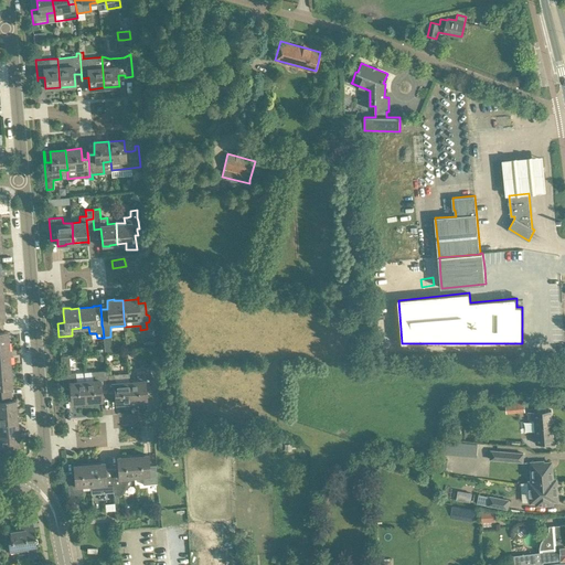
[(144,348),(155,347),(153,338),(142,339),(144,348)]
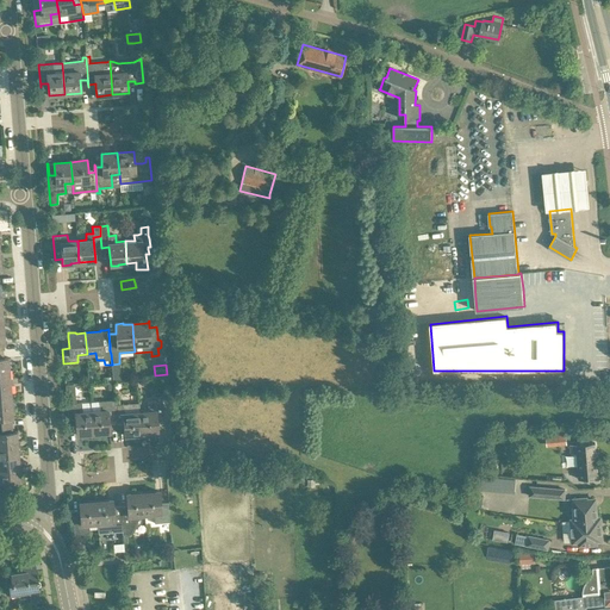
[(0,383),(11,383),(10,371),(0,371),(0,383)]
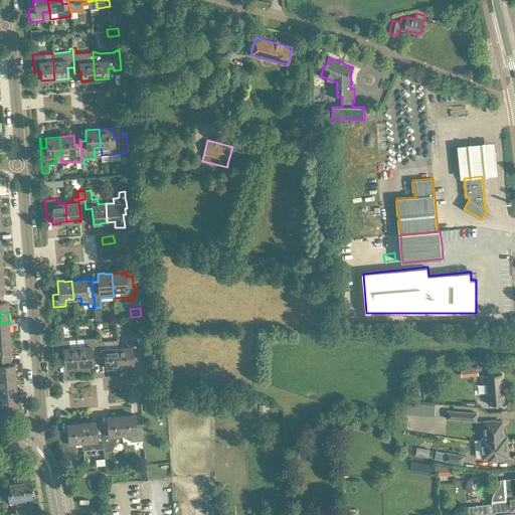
[(0,323),(0,333),(9,332),(9,323),(0,323)]
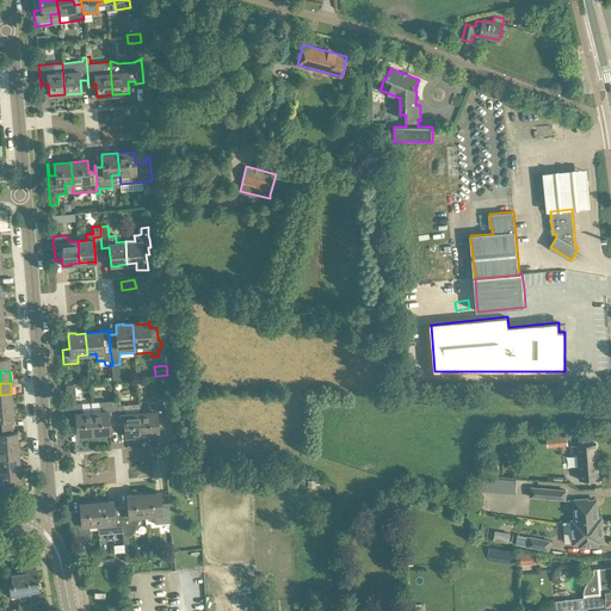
[(81,403),(76,403),(74,384),(66,386),(67,405),(68,421),(75,420),(76,436),(81,434),(94,433),(92,412),(82,413),(81,403)]
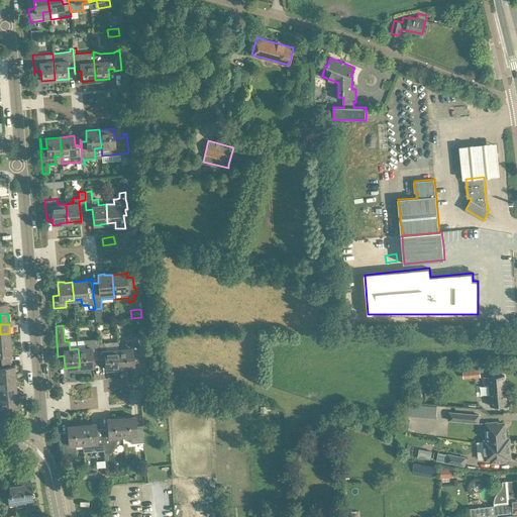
[(0,344),(10,343),(9,333),(0,334),(0,344)]
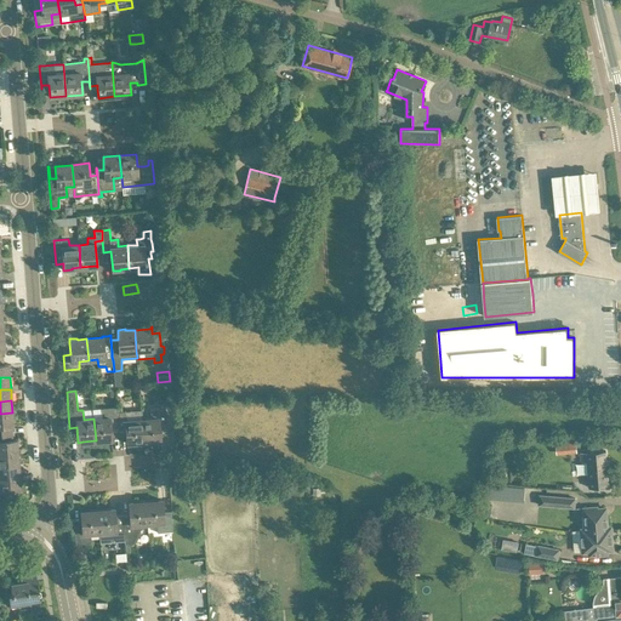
[(172,410),(166,411),(165,403),(157,404),(157,409),(151,409),(151,419),(142,420),(143,442),(157,440),(160,440),(159,425),(166,425),(166,428),(167,428),(174,427),(174,416),(172,410)]
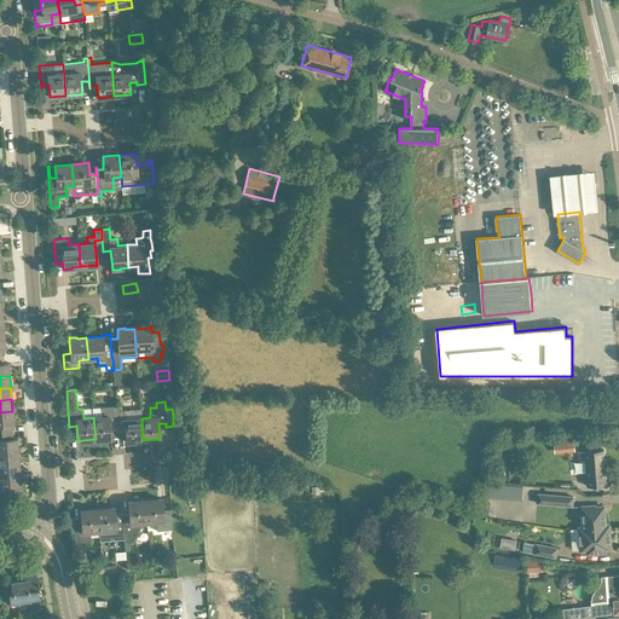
[(102,416),(93,417),(96,439),(108,438),(108,439),(111,438),(110,423),(117,422),(116,405),(100,408),(102,416)]
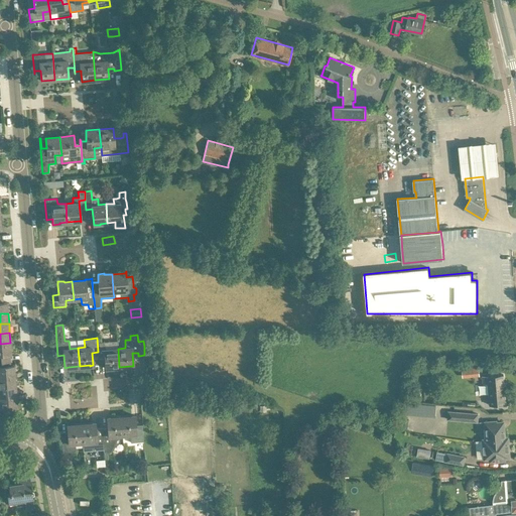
[(110,342),(101,342),(101,338),(97,338),(98,352),(99,356),(105,356),(106,368),(109,368),(119,367),(118,349),(117,341),(110,342)]
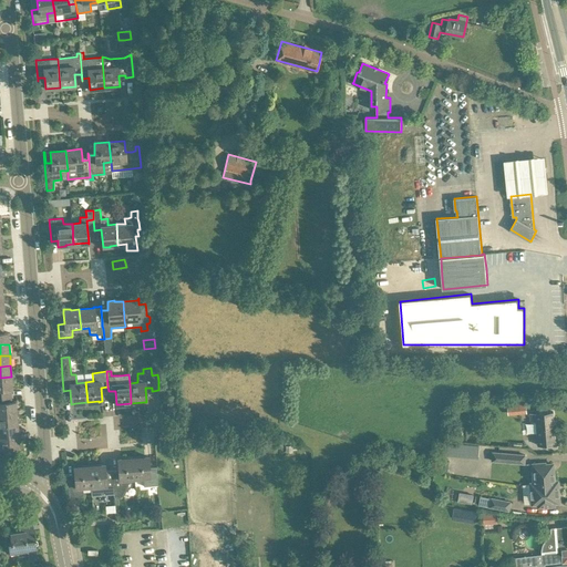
[(0,395),(11,394),(10,389),(12,389),(11,377),(0,378),(0,395)]
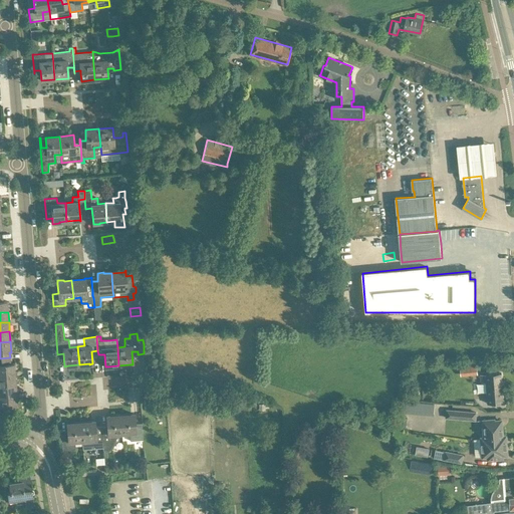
[(0,374),(15,374),(14,364),(10,364),(10,357),(0,358),(0,374)]
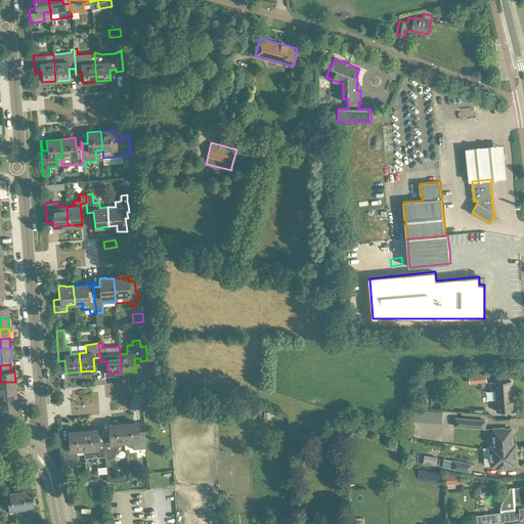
[(486,372),(476,373),(477,383),(487,382),(486,372)]
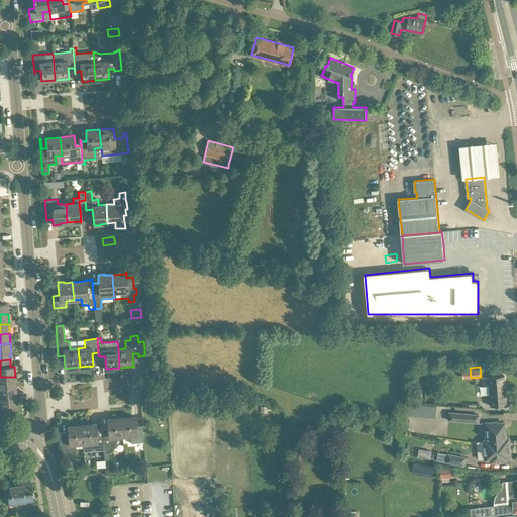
[(497,406),(507,405),(505,376),(495,376),(490,377),(484,378),(484,382),(485,383),(490,383),(491,393),(492,406),(497,406)]
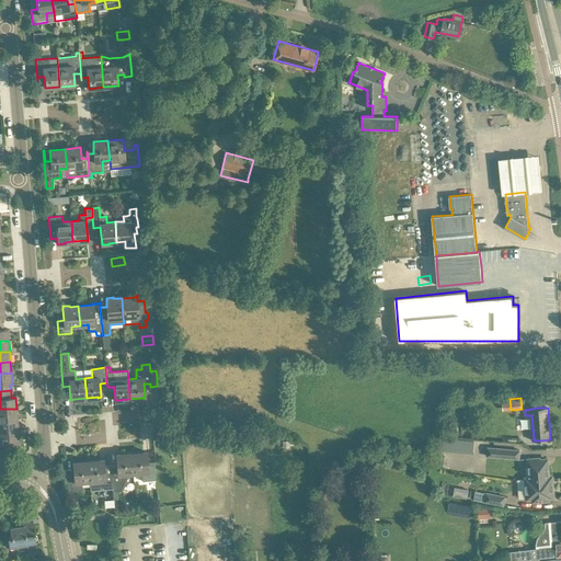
[(0,420),(18,420),(16,409),(0,409),(0,420)]
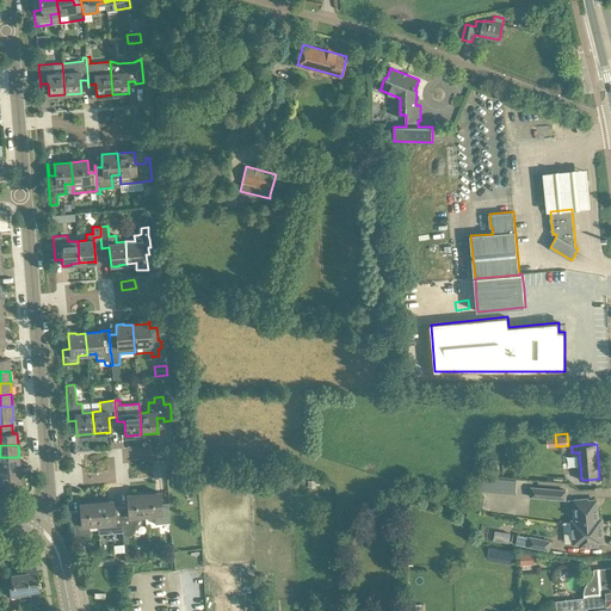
[(0,457),(0,470),(19,469),(19,457),(0,457)]
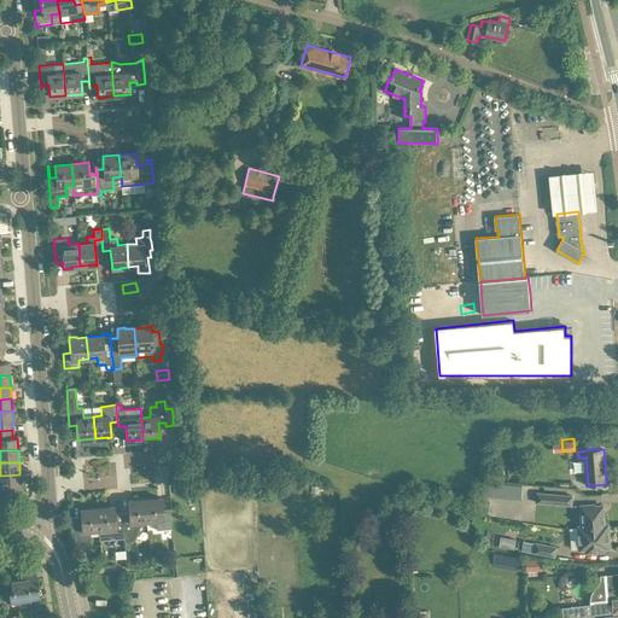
[(0,476),(0,496),(11,496),(10,488),(21,487),(19,474),(0,476)]
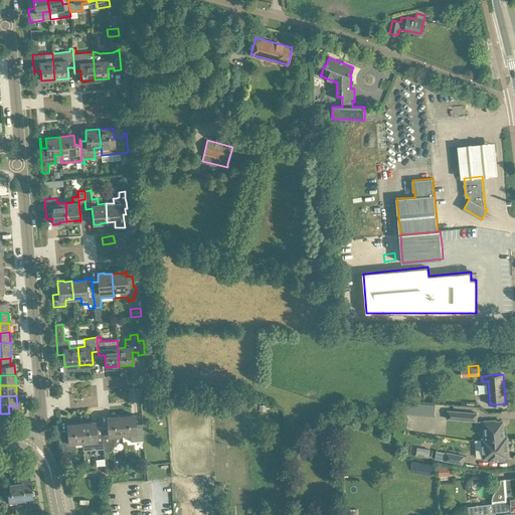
[(436,404),(406,401),(405,412),(435,415),(436,404)]
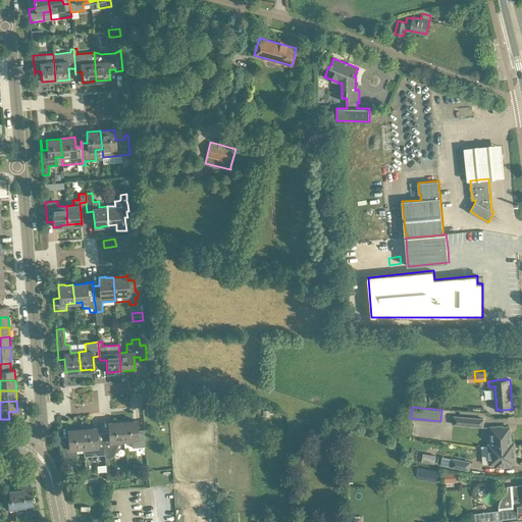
[(454,416),(453,424),(471,425),(471,418),(454,416)]
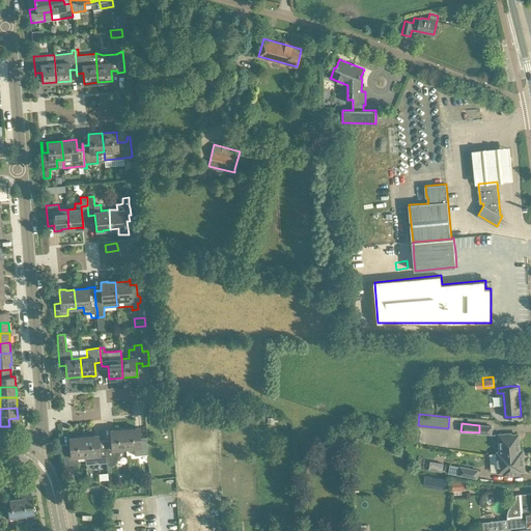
[(147,455),(146,437),(145,438),(146,441),(140,441),(139,427),(135,427),(135,428),(124,429),(126,449),(134,448),(134,456),(147,455)]
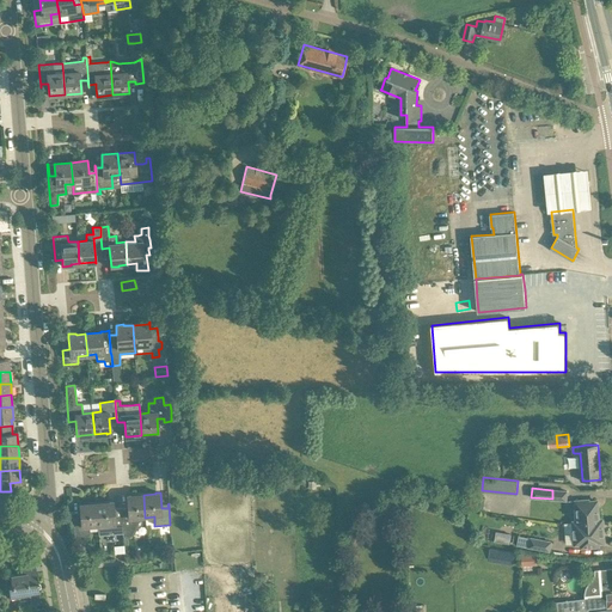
[(121,512),(121,516),(122,532),(122,538),(126,538),(128,537),(130,537),(133,536),(134,533),(135,532),(136,530),(136,528),(138,527),(138,526),(139,525),(139,524),(140,522),(140,521),(141,520),(142,520),(144,519),(145,519),(145,518),(144,495),(132,496),(132,495),(127,495),(128,510),(121,512)]
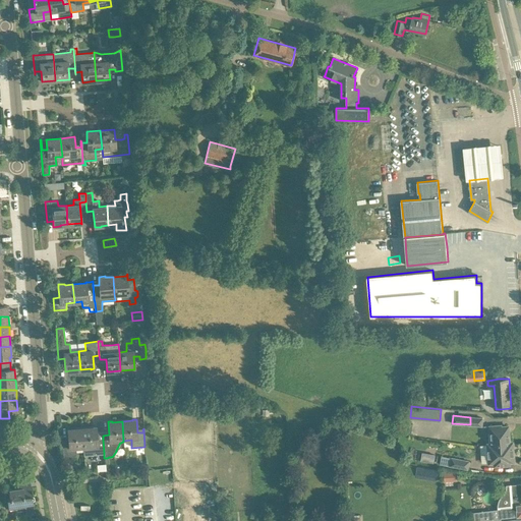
[(508,426),(502,427),(502,425),(491,426),(489,426),(491,444),(491,445),(510,443),(508,426)]
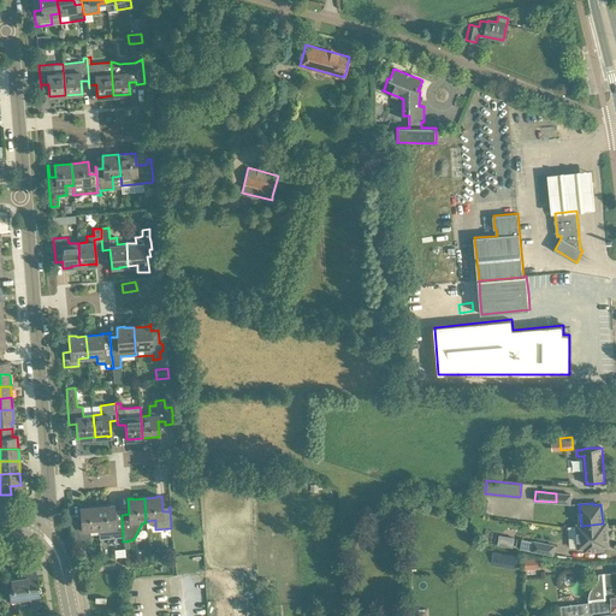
[(108,537),(123,535),(122,520),(114,520),(113,504),(110,505),(98,507),(99,528),(107,527),(108,537)]
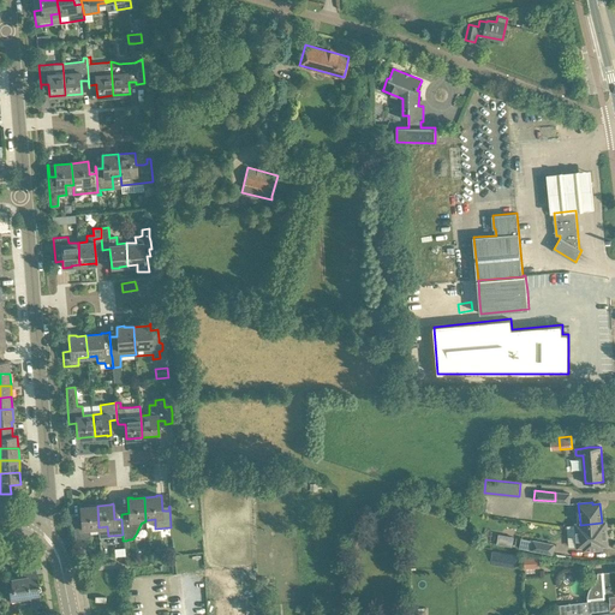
[(76,539),(88,538),(90,538),(89,529),(99,527),(97,506),(88,506),(81,507),(82,521),(75,523),(75,519),(73,519),(76,539)]
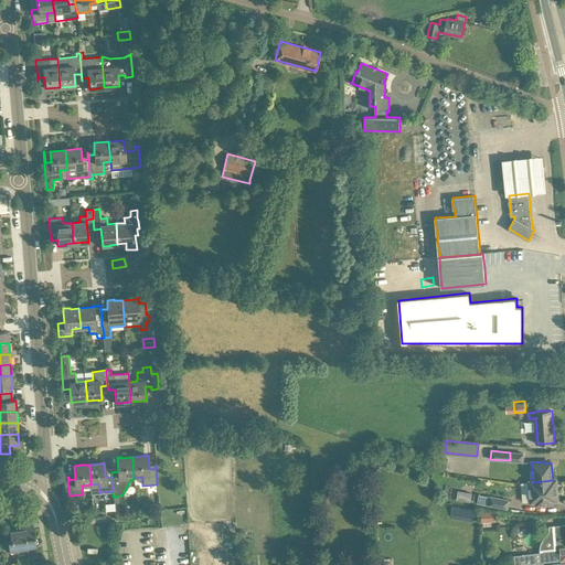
[(557,481),(556,481),(556,480),(553,480),(533,482),(533,481),(530,481),(530,487),(529,487),(530,497),(531,497),(531,502),(537,501),(537,504),(541,504),(552,503),(552,500),(557,500),(557,498),(558,498),(557,481)]
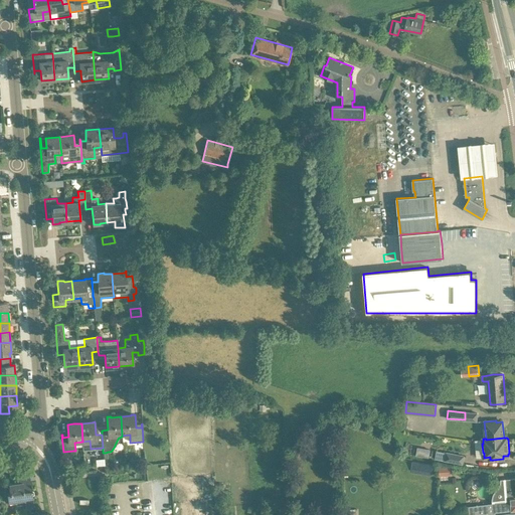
[(428,458),(431,450),(417,448),(416,456),(428,458)]
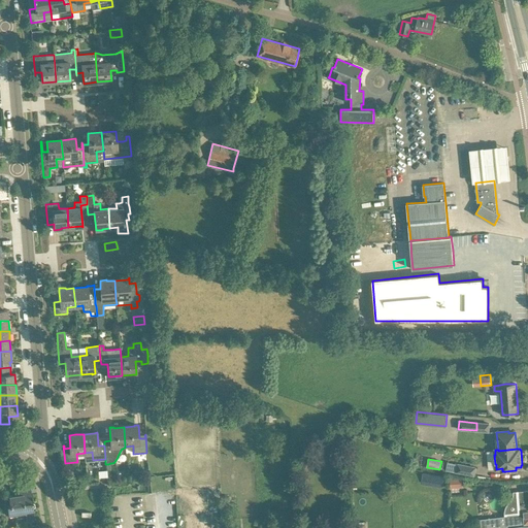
[(447,469),(457,471),(474,475),(475,467),(448,462),(447,469)]
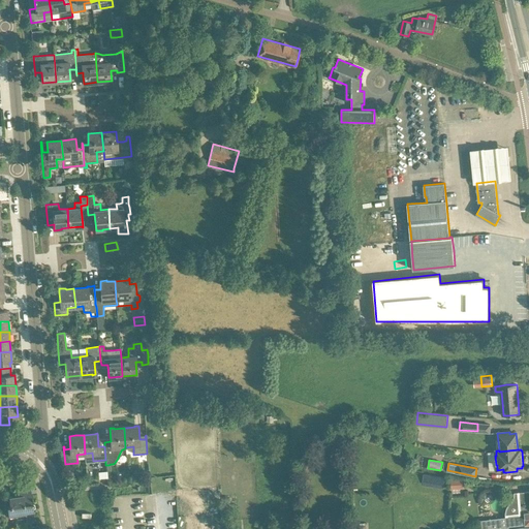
[(423,474),(422,484),(444,485),(444,475),(423,474)]
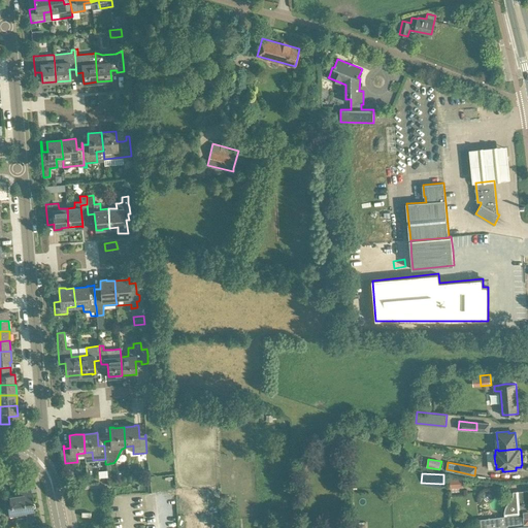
[(451,489),(464,488),(463,480),(450,480),(451,489)]
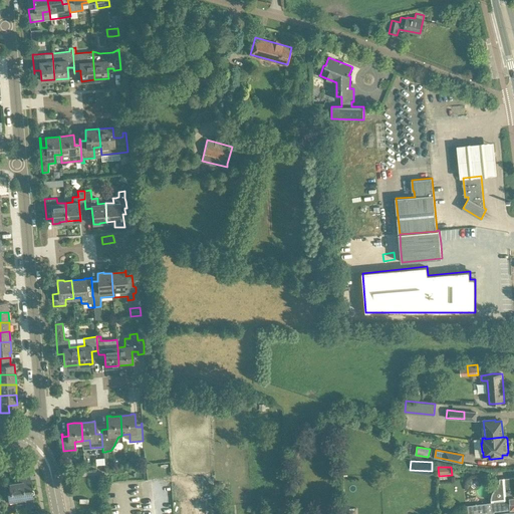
[(33,501),(30,482),(29,476),(16,478),(16,482),(9,483),(10,492),(7,492),(9,501),(15,500),(24,499),(24,503),(25,503),(26,512),(34,511),(36,511),(35,505),(33,505),(33,501)]
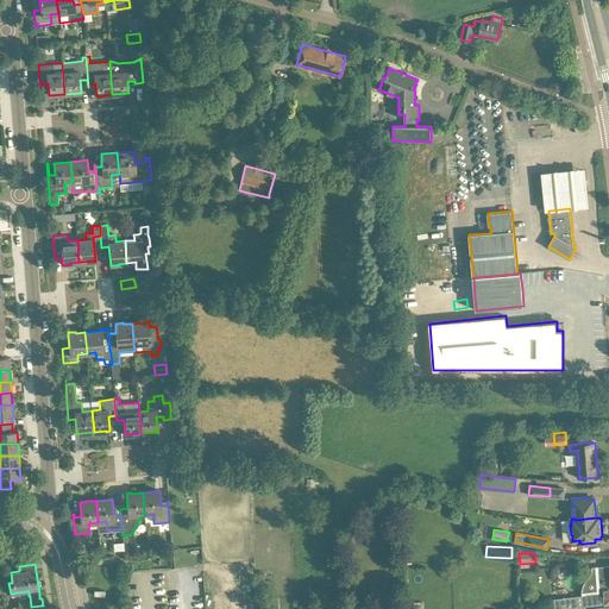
[(608,565),(603,566),(591,567),(591,570),(591,572),(590,575),(589,577),(586,579),(585,582),(583,585),(582,588),(582,591),(582,595),(554,598),(554,608),(564,608),(565,608),(564,608),(582,608),(585,608),(585,606),(604,604),(604,606),(608,604),(608,565)]
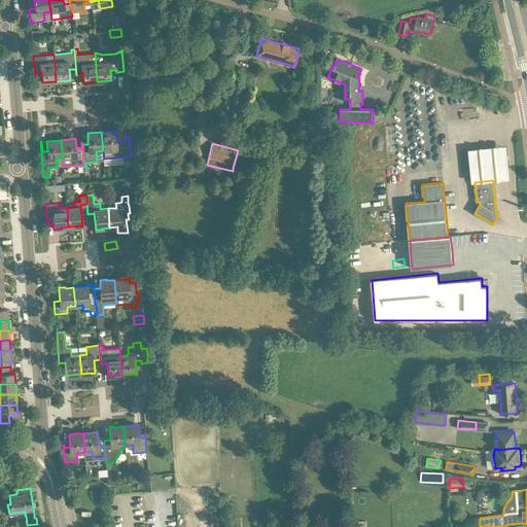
[(141,492),(109,494),(110,526),(117,526),(117,520),(126,520),(125,499),(135,498),(136,526),(141,526),(143,526),(141,492)]
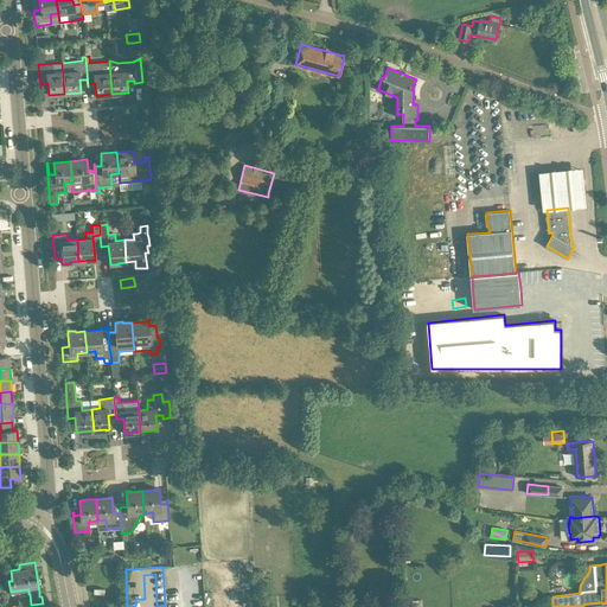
[(179,572),(166,572),(167,596),(180,595),(179,572)]
